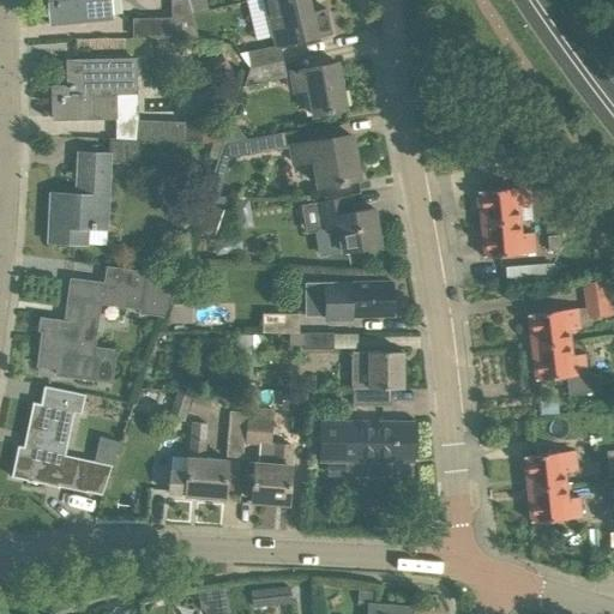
[(110,0),(65,0),(48,2),(50,24),(113,19),(110,0)]
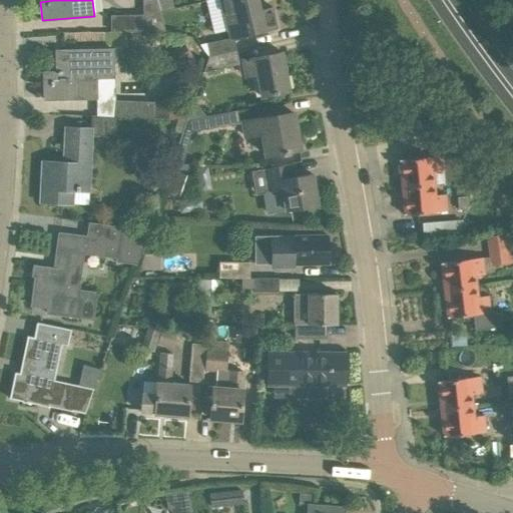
[(142,0),(142,15),(142,31),(164,31),(160,13),(156,0),(142,0)]
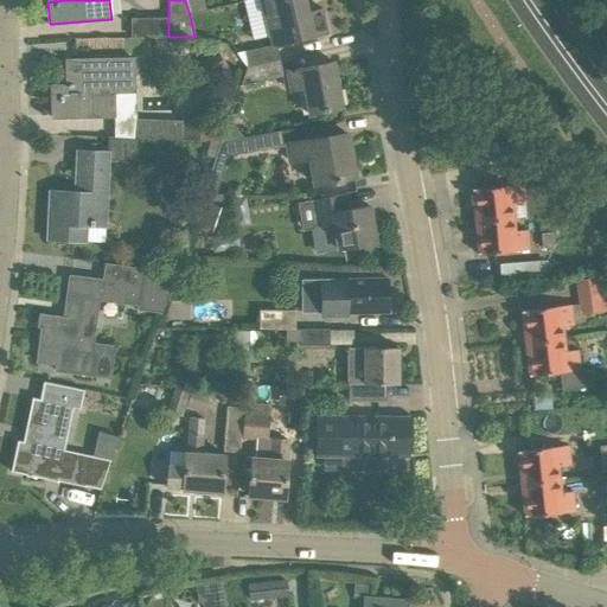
[(185,0),(190,16),(206,11),(203,0),(185,0)]
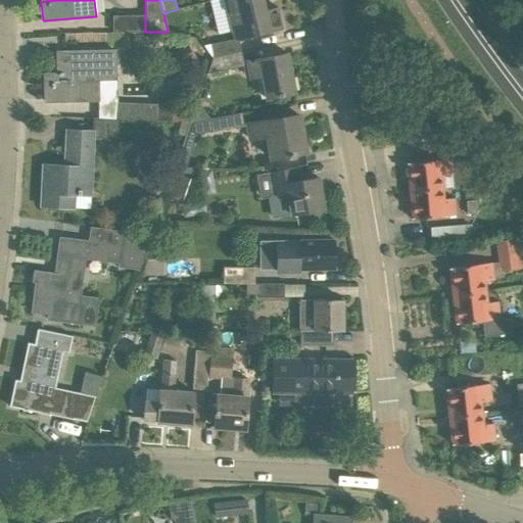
[(225,0),(233,32),(248,28),(250,37),(283,29),(278,7),(267,10),(264,0),(225,0)]
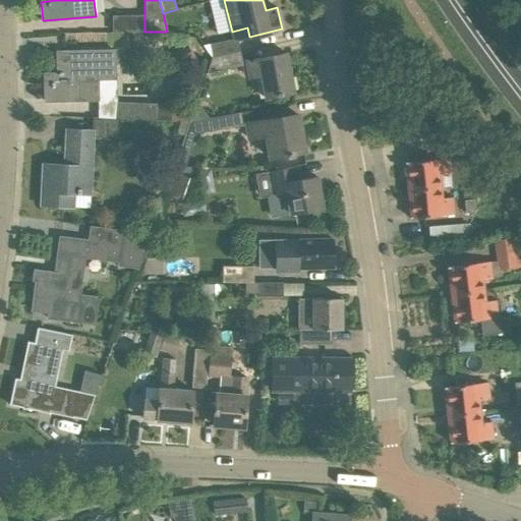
[(212,58),(239,53),(237,38),(210,44),(212,57),(212,58)]
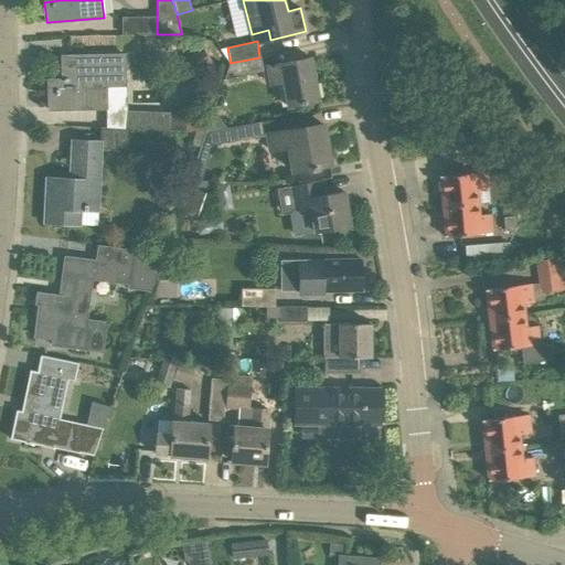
[(202,49),(184,61),(194,75),(212,63),(202,49)]
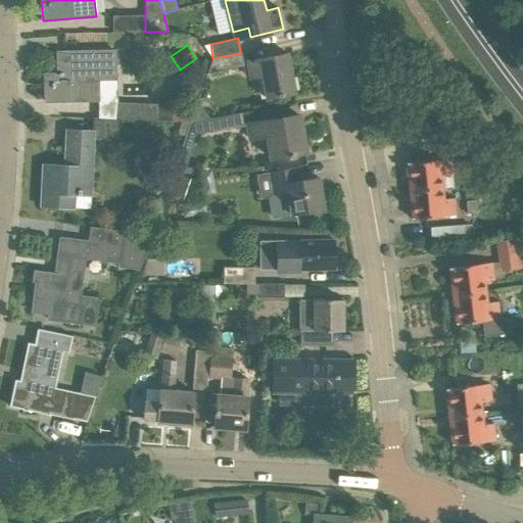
[(45,101),(99,99),(99,80),(116,79),(115,49),(59,52),(60,81),(44,82),(45,101)]
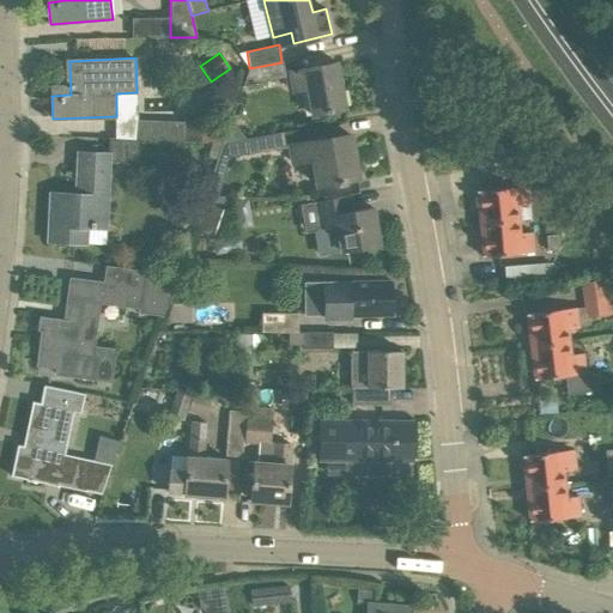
[(249,68),(243,86),(284,78),(281,62),(249,68)]
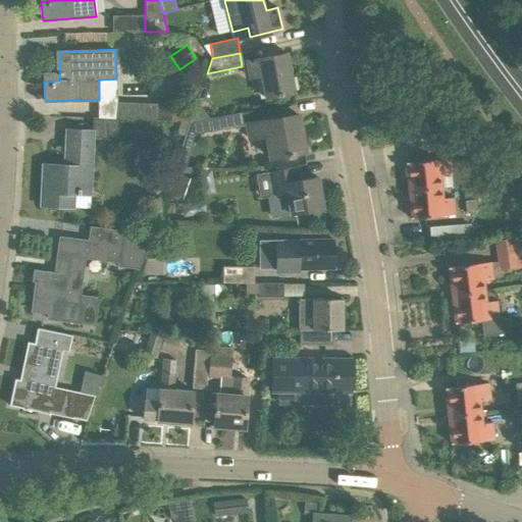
[(288,53),(248,61),(251,77),(263,75),(267,98),(295,93),(288,53)]
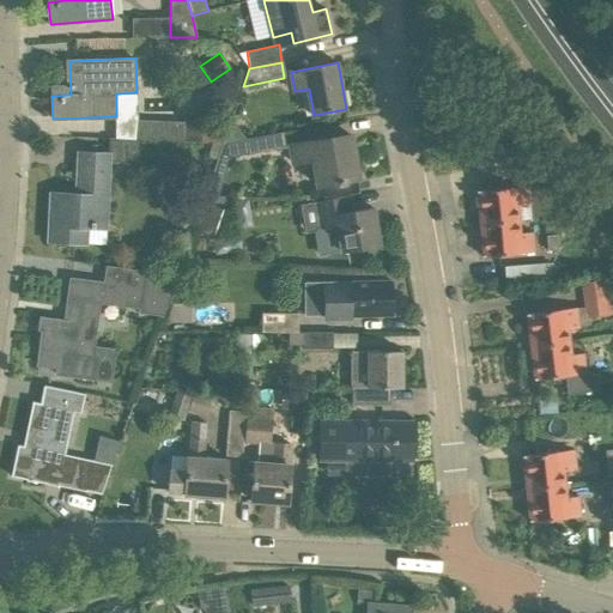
[(134,120),(133,140),(139,140),(202,143),(202,114),(183,113),(183,122),(134,120)]
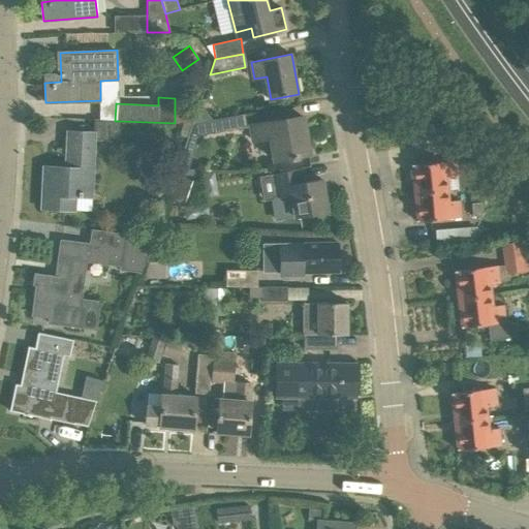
[(244,115),(213,120),(191,124),(178,164),(189,168),(199,135),(247,128),(244,115)]
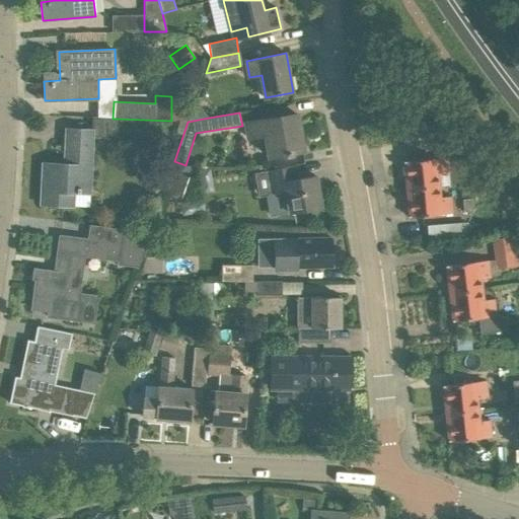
[(297,114),(246,123),(249,139),(266,136),(269,157),(304,151),(297,114)]
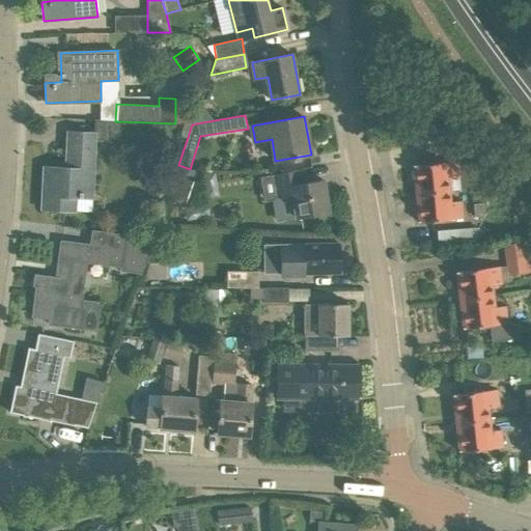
[(94,119),(93,133),(68,132),(66,168),(44,167),(44,179),(48,180),(46,210),(65,211),(65,197),(91,198),(94,141),(119,142),(120,121),(100,120),(94,119)]
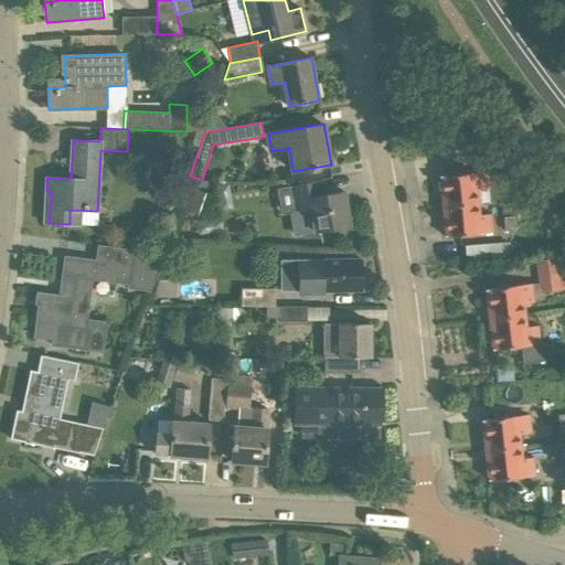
[(441,206),(484,202),(515,200),(512,170),(487,172),(487,171),(439,176),(441,206)]
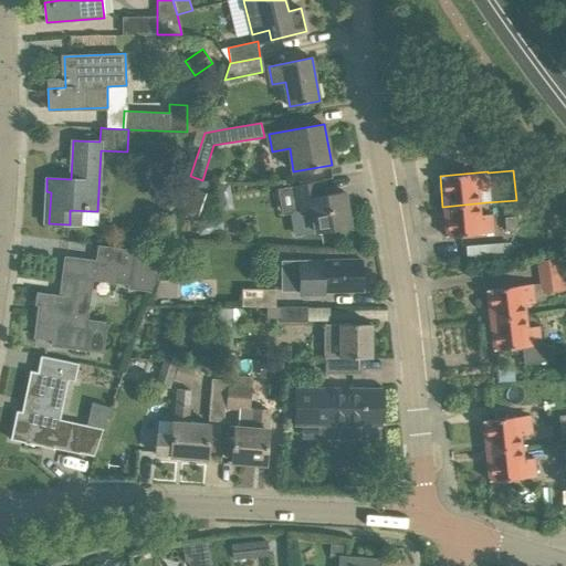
[(345,191),(326,195),(323,181),(293,187),(297,211),(290,213),(294,237),(302,236),(301,234),(315,232),(350,226),(345,191)]
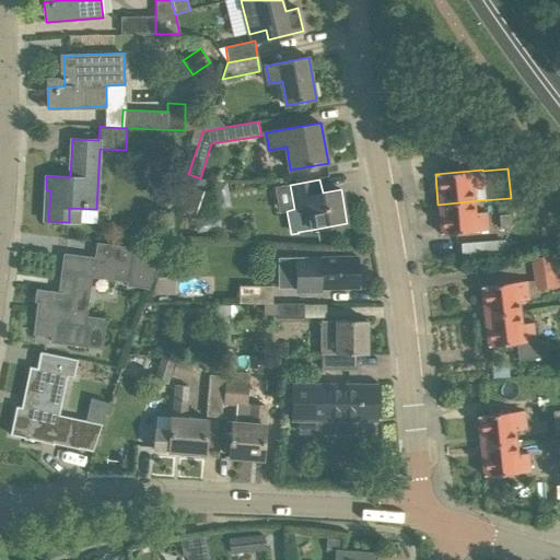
[(203,191),(188,186),(178,214),(194,220),(203,191)]
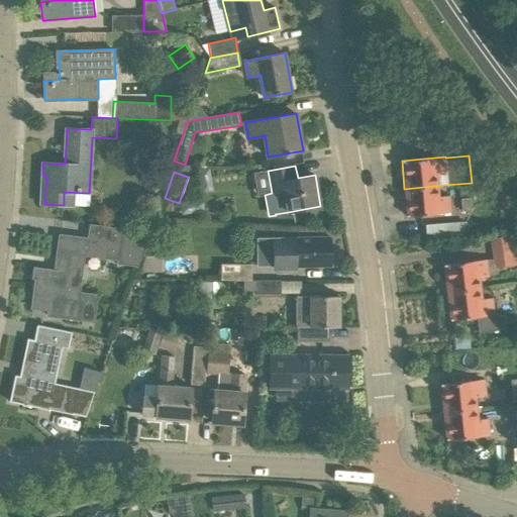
[(449,196),(444,197),(443,185),(404,189),(407,216),(451,213),(449,196)]
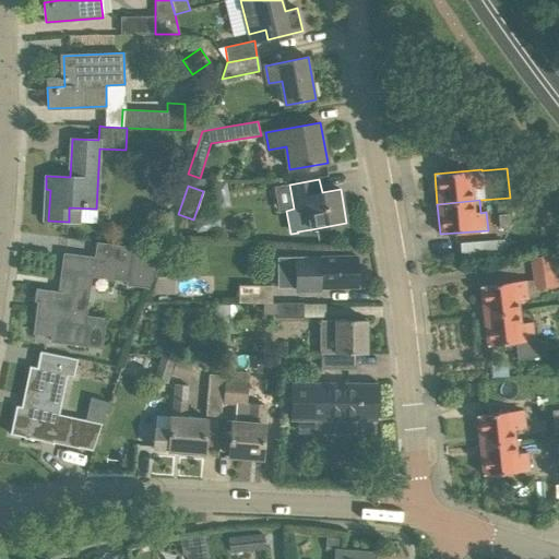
[(509,201),(497,202),(498,214),(510,213),(509,201)]
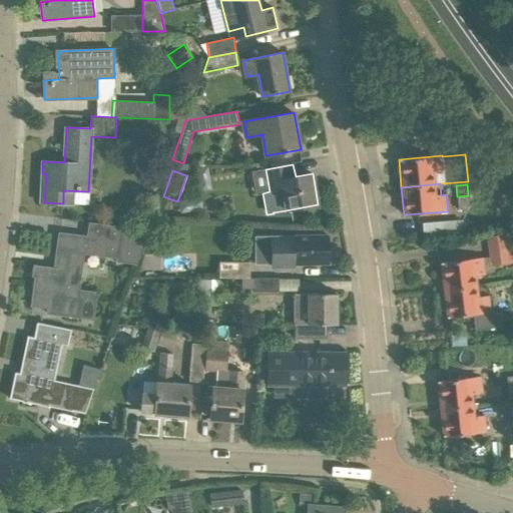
[(469,186),(470,198),(481,198),(480,185),(469,186)]
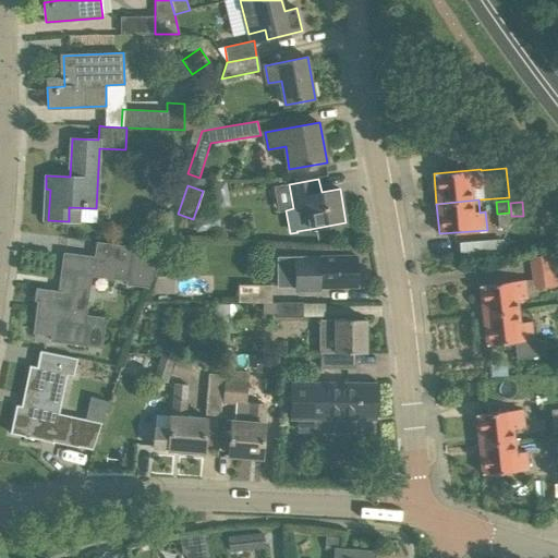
[(508,214),(498,215),(499,229),(509,228),(508,214)]
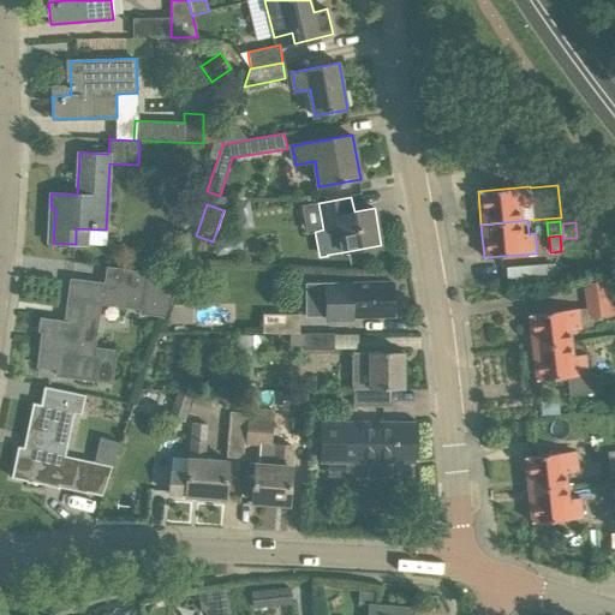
[(555,276),(555,262),(507,264),(508,279),(555,276)]
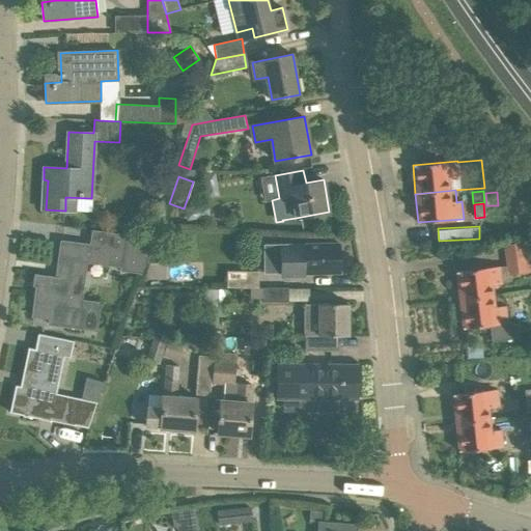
[(157,231),(154,241),(168,241),(168,235),(168,228),(159,227),(157,231)]
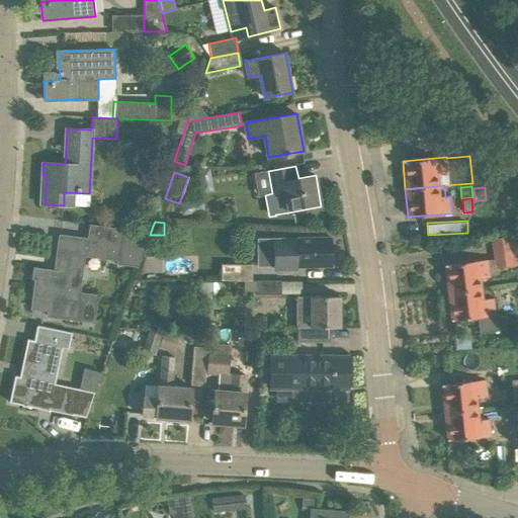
[(150,233),(99,226),(97,243),(119,245),(117,264),(138,267),(150,233)]
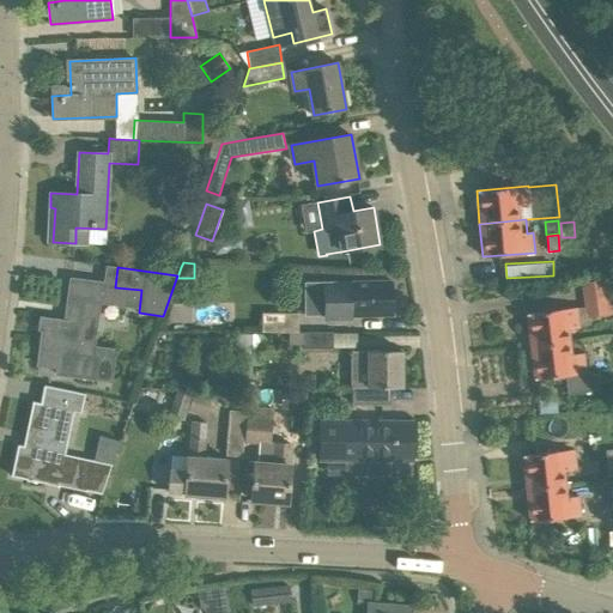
[(103,283),(71,279),(65,320),(40,316),(38,331),(42,332),(38,365),(58,368),(58,374),(97,380),(101,357),(93,356),(95,346),(103,283)]
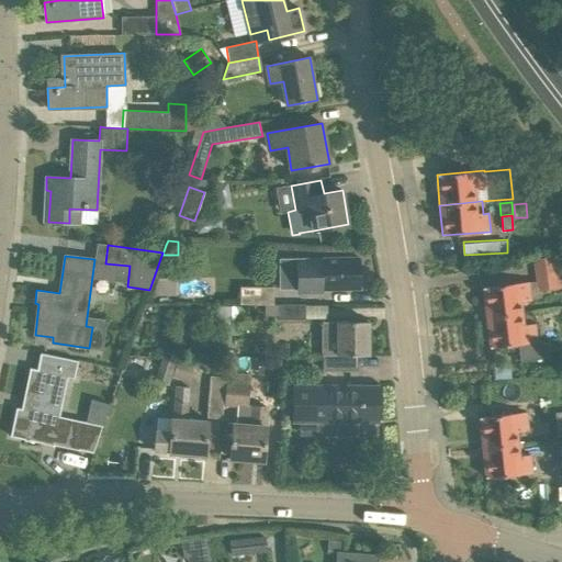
[(324,290),(360,289),(359,257),(323,258),(323,271),(313,271),(313,259),(279,259),(280,288),(324,287),(324,290)]
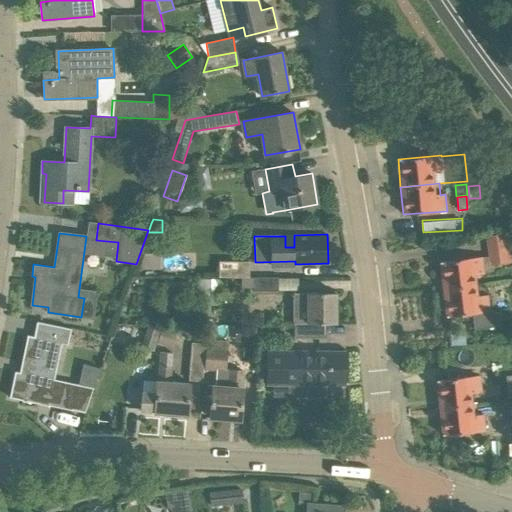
[(511,261),(508,234),(486,236),(491,266),(511,262),(511,261)]
